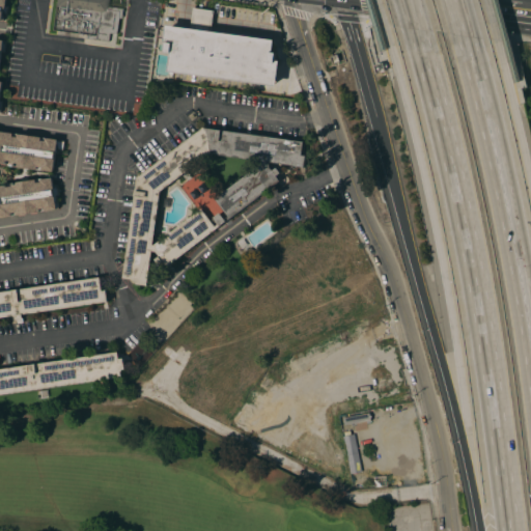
[(110,0),(109,6),(123,8),(122,18),(119,18),(117,33),(110,32),(109,42),(86,38),(87,33),(55,29),(58,5),(57,5),(57,0),(110,0)]
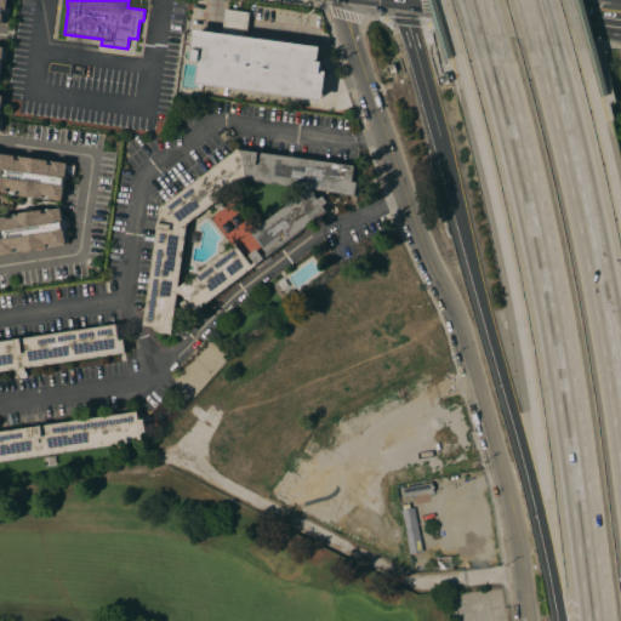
[(197,84),(200,61),(193,61),(194,50),(193,49),(195,29),(223,33),(224,22),(226,9),(251,12),(249,26),(248,36),(320,46),(319,61),(323,61),(322,69),(326,70),(323,100),(197,84)]
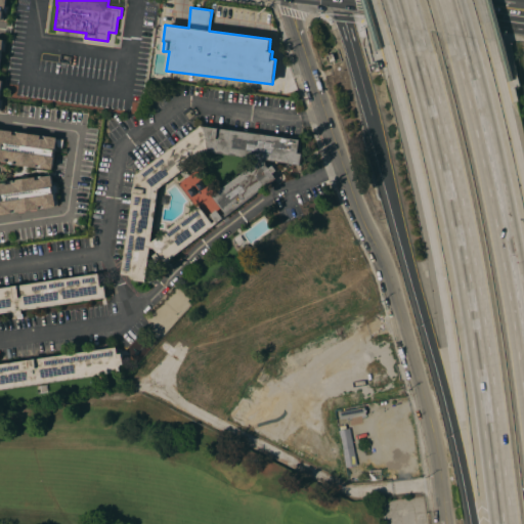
[(135,279),(135,275),(123,274),(136,174),(201,125),(300,139),(298,153),(302,154),(300,164),(266,160),(266,164),(269,168),(272,165),(276,169),(272,173),(276,178),(166,262),(162,258),(158,261),(154,256),(158,252),(156,249),(150,248),(146,281),(135,279)]
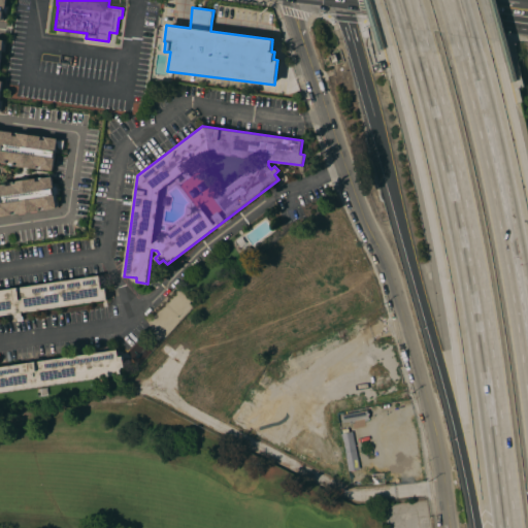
[(57,137),(0,130),(0,163),(53,170),(57,137)]
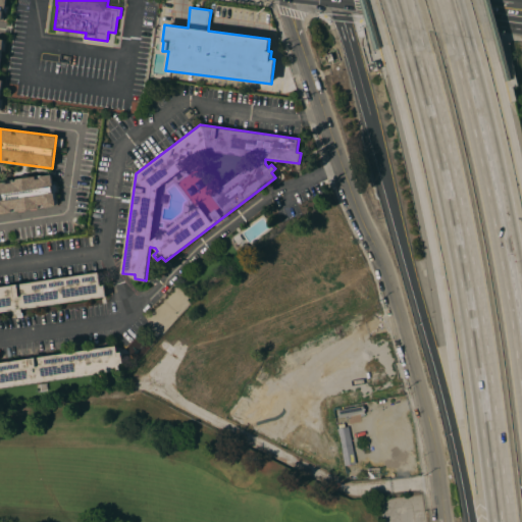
[(0,213),(55,208),(52,175),(0,180),(0,213)]
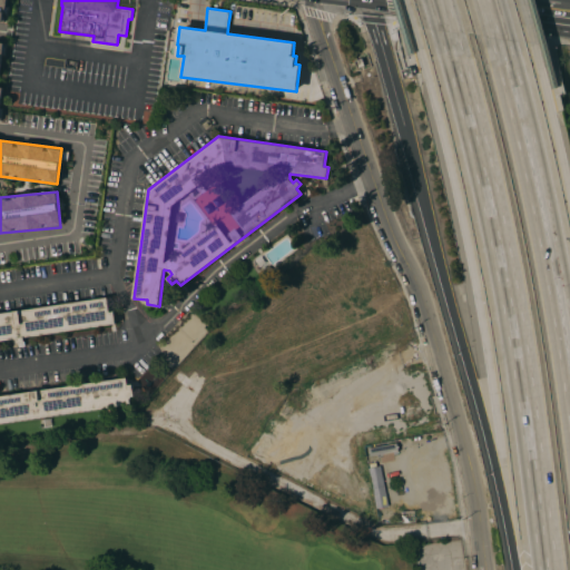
[(0,313),(108,297),(110,312),(115,311),(116,323),(25,337),(26,346),(18,347),(17,338),(0,341),(0,313)]
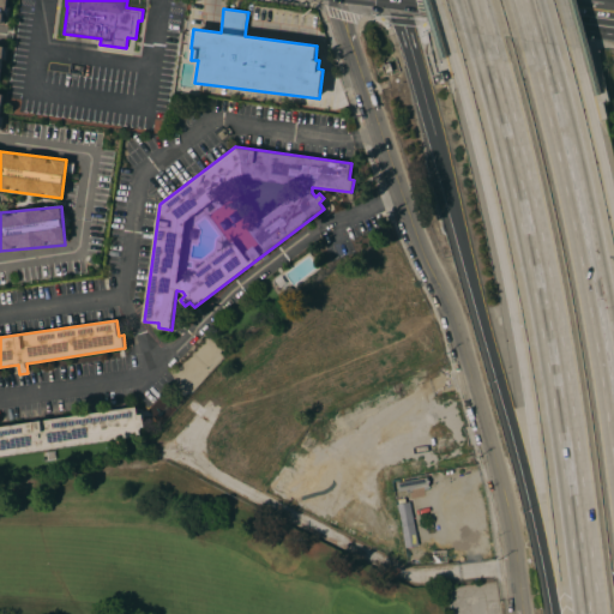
[(0,426),(137,407),(138,415),(143,414),(144,426),(139,427),(140,435),(0,455),(0,426)]
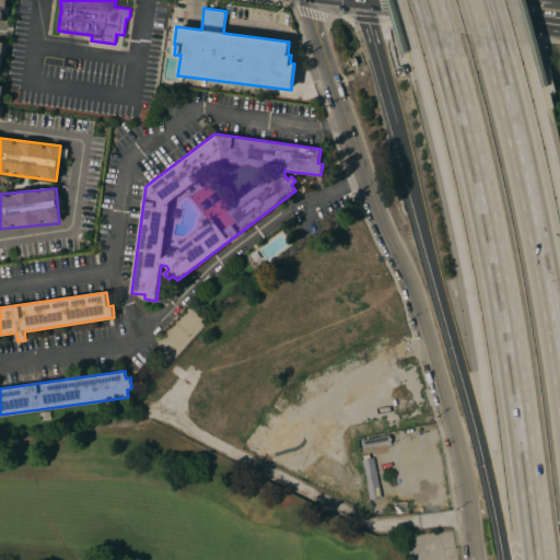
[(360,440),(388,435),(389,443),(362,448),(360,440)]
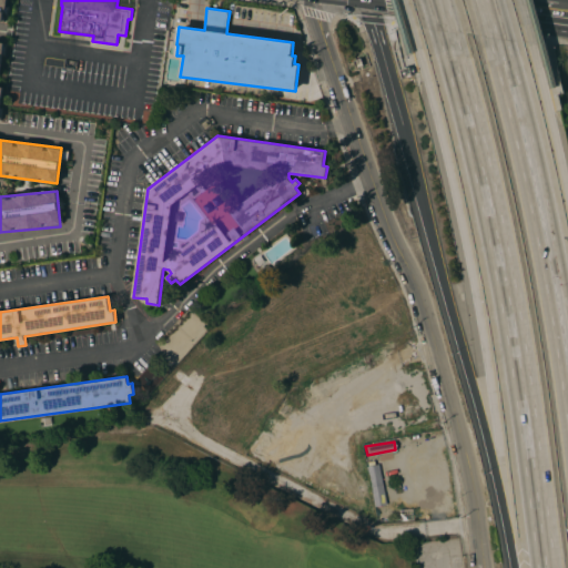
[(385,503),(374,505),(366,466),(377,464),(385,503)]
